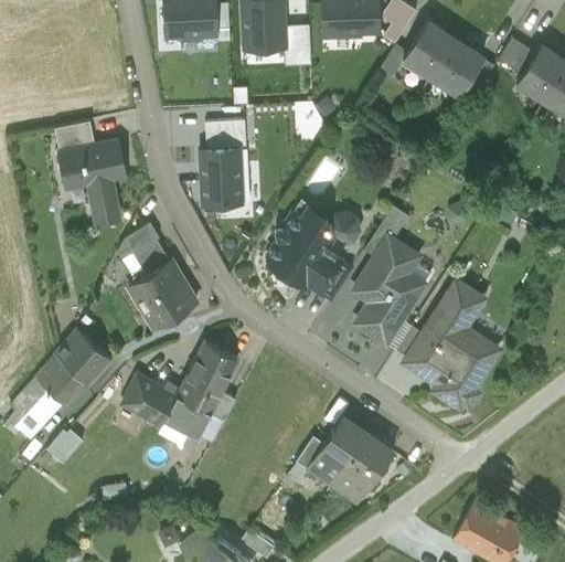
[(161,0),(163,38),(216,36),(215,0),(161,0)]
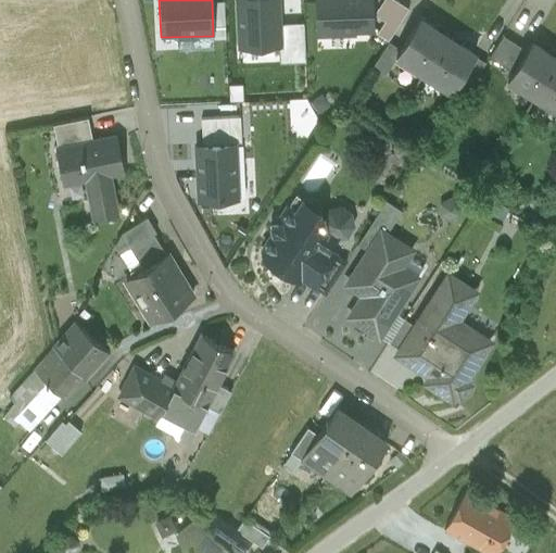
[(238,1),(239,50),(279,49),(278,0),(238,1)]
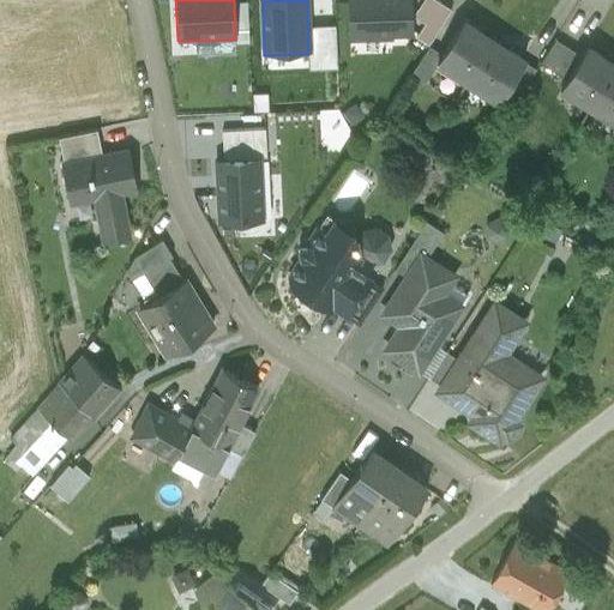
[(409,0),(349,0),(350,41),(410,40),(409,0)]
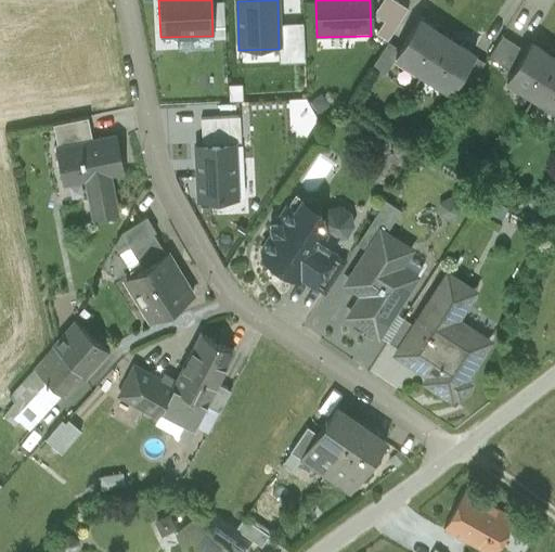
[(371,30),(379,36),(392,15),(384,10),(371,30)]
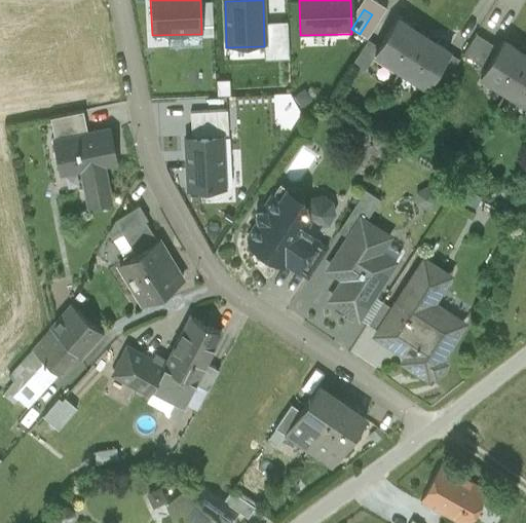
[(380,20),(372,14),(360,34),(368,39),(380,20)]
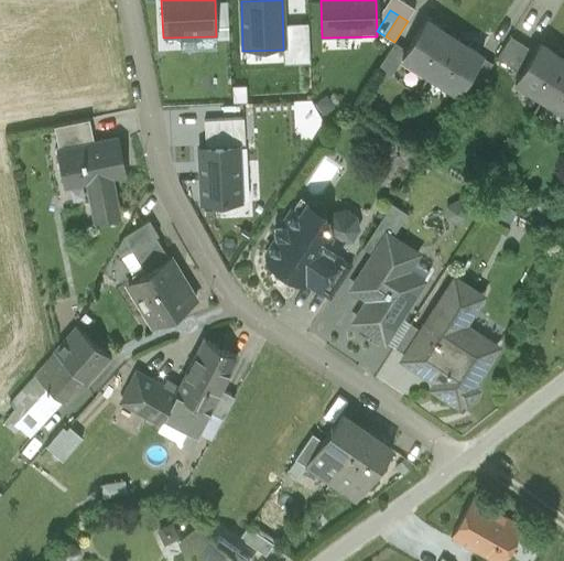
[(452,42),(424,23),(408,49),(402,57),(404,57),(431,75),(452,42)]
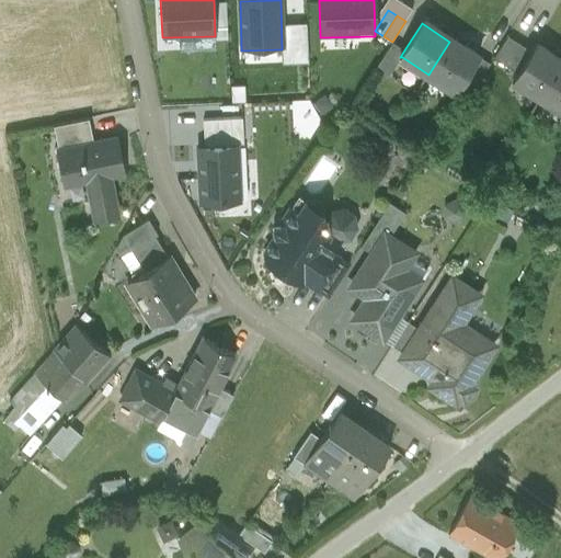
[(531,54),(508,38),(495,59),(518,73),(531,54)]
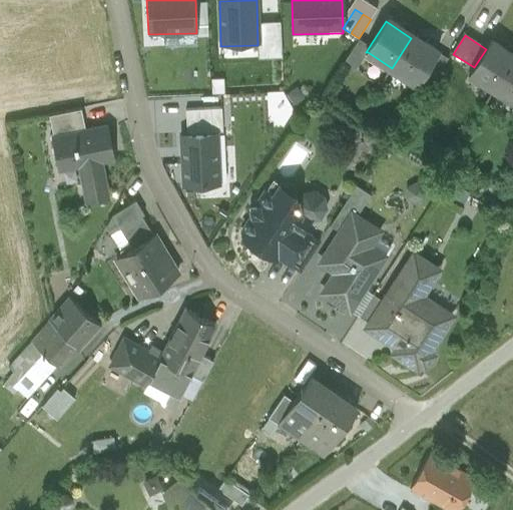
[(361,37),(344,64),(355,72),(368,52),(366,52),(371,44),(361,37)]
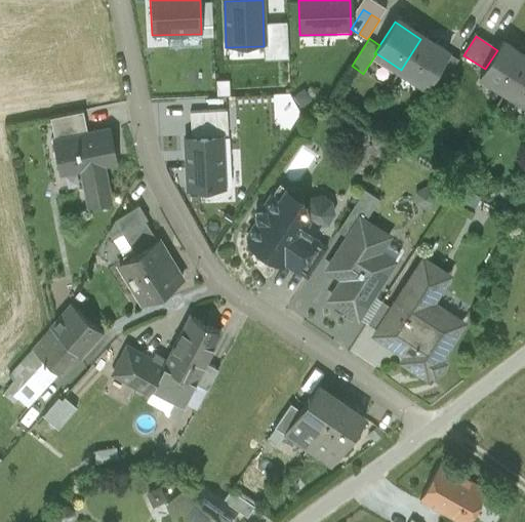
[(447,55),(420,39),(401,70),(428,87),(434,78),(447,55)]
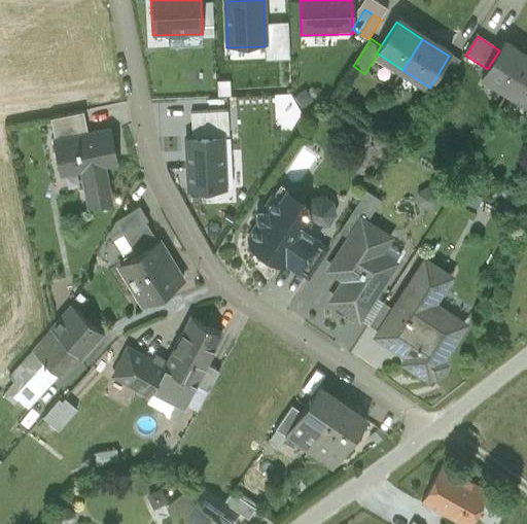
[(487,69),(482,78),(507,95),(526,64),(526,58),(504,43),(487,69)]
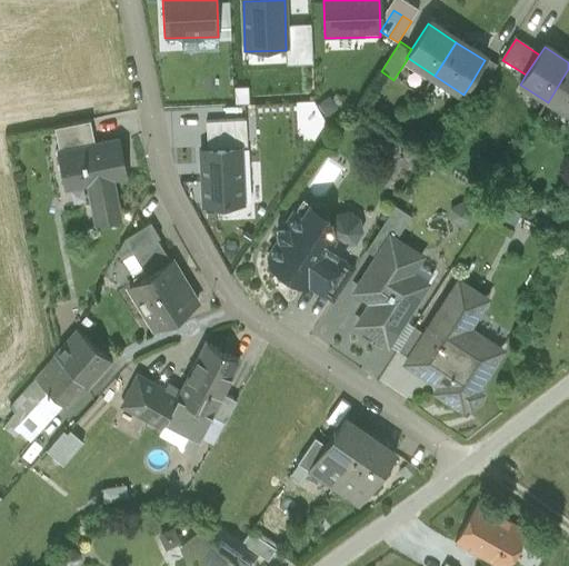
[(485,60),(470,85),(481,91),(497,68),(485,60)]
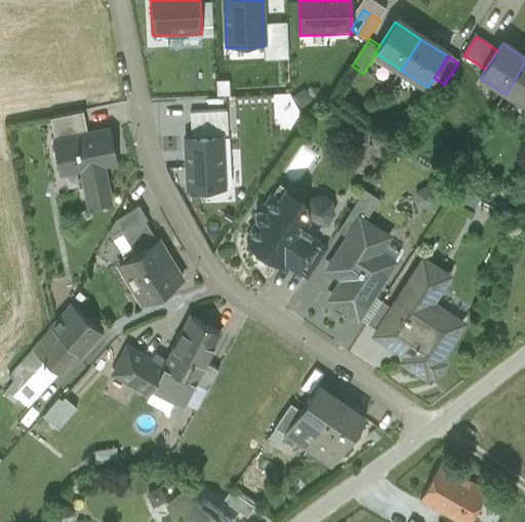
[(524,64),(506,94),(524,107),(524,64)]
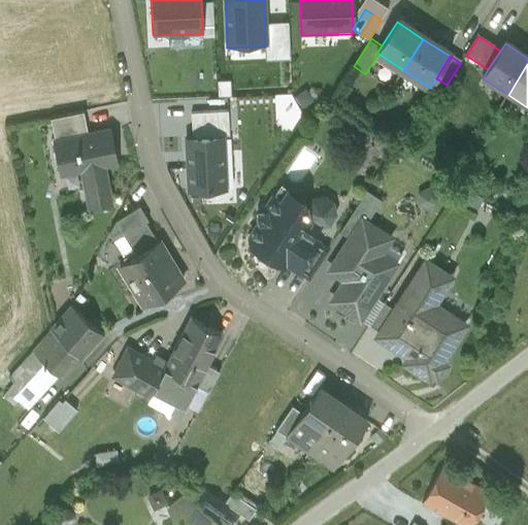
[(84,113),(51,120),(55,142),(84,136),(79,116),(84,116),(84,113)]
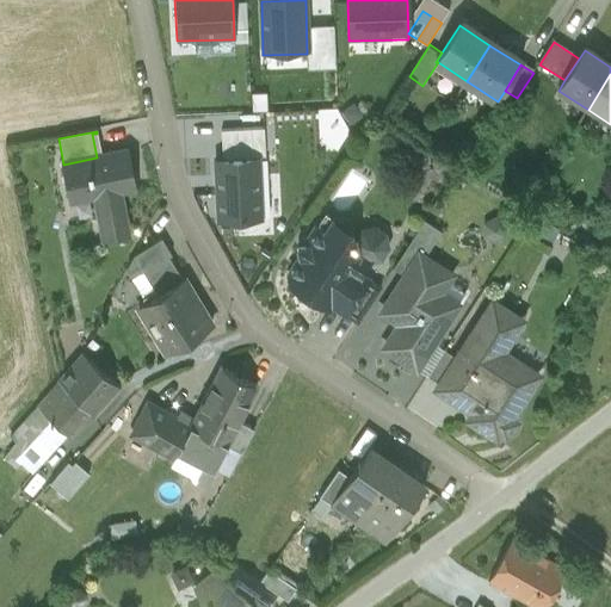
[(63,165),(62,165),(71,203),(94,198),(103,241),(129,236),(119,193),(135,190),(128,152),(97,158),(63,165)]
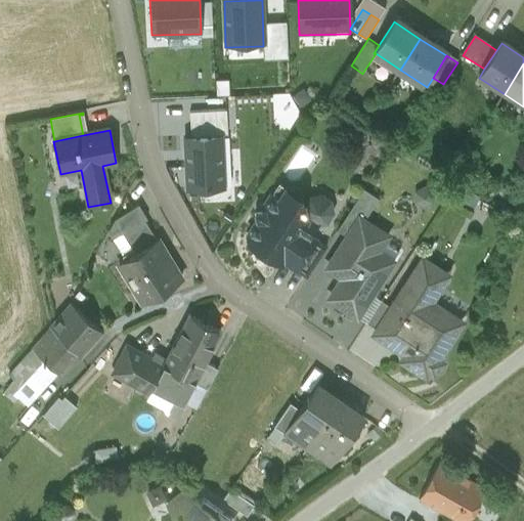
[(222,142),(184,143),(186,194),(223,193),(222,142)]
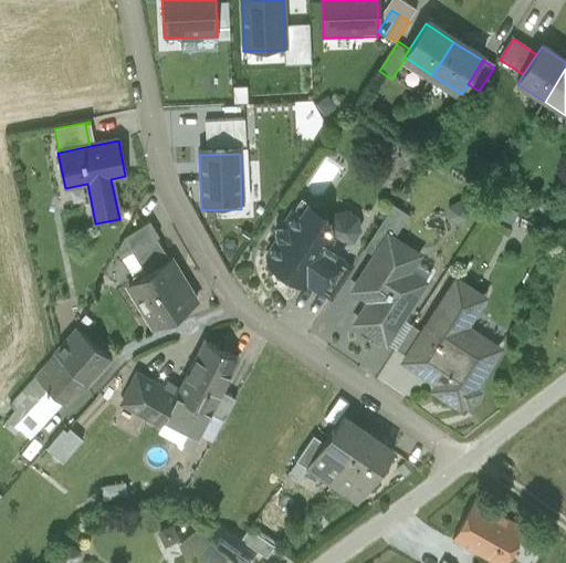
[(410,215),(394,204),(385,219),(400,229),(410,215)]
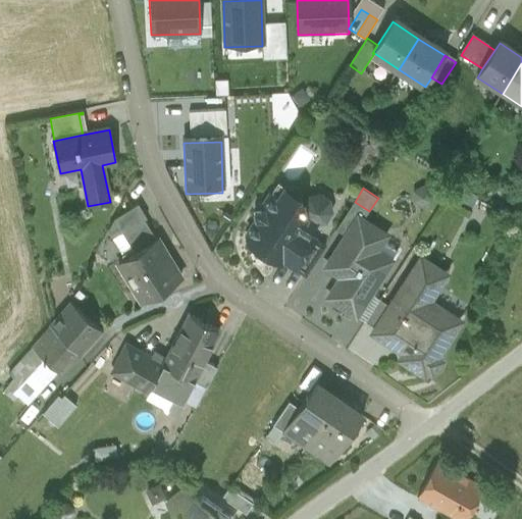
[(294,200),(288,201),(285,205),(273,197),(268,198),(261,210),(253,211),(255,222),(246,237),(247,244),(269,258),(280,265),(282,262),(283,260),(296,268),(314,240),(310,237),(310,234),(315,225),(326,223),(326,222),(332,213),(329,202),(330,202),(320,195),(308,198),(303,206),(294,200)]
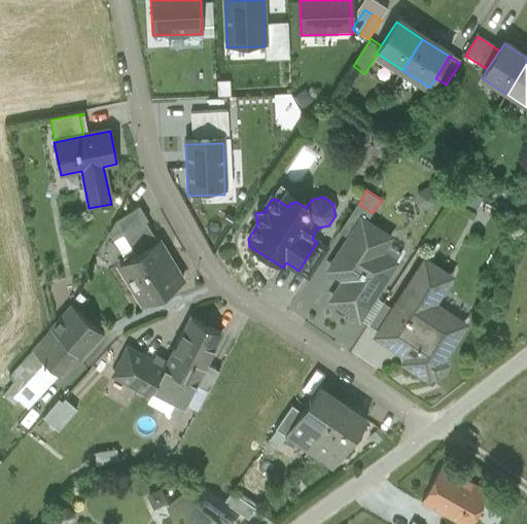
[(358,204),(341,230),(352,237),(363,219),(367,221),(373,213),(358,204)]
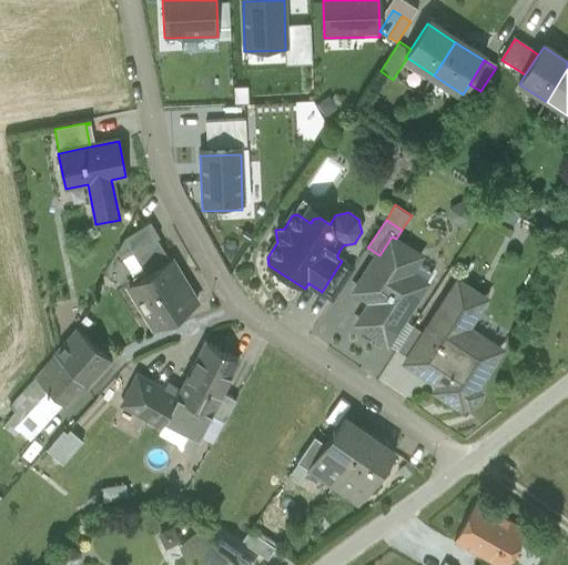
[(160,239),(150,223),(124,239),(134,254),(138,252),(158,240),(160,239)]
